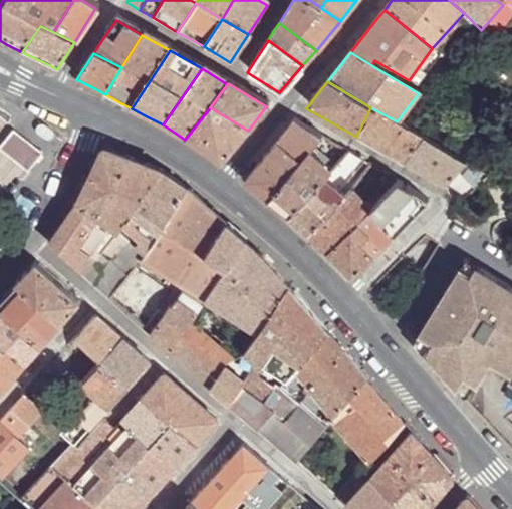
[(248,131),(210,107),(185,140),(221,165),(248,131)]
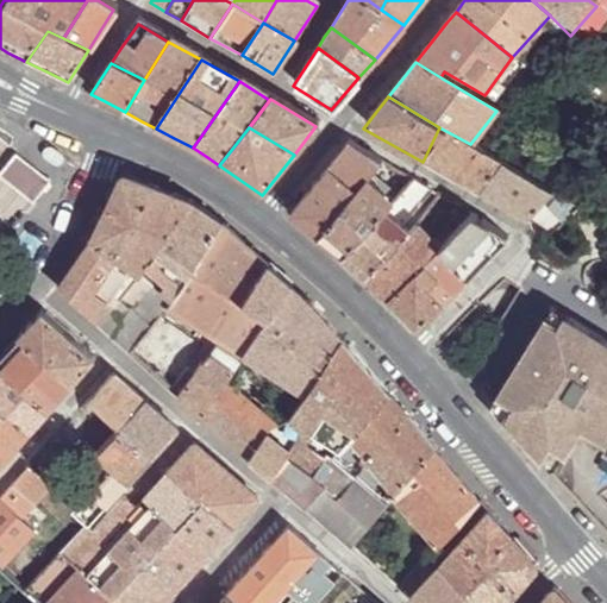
[(470,144),(439,127),(423,162),(479,196),(502,164),(477,150),(470,144)]
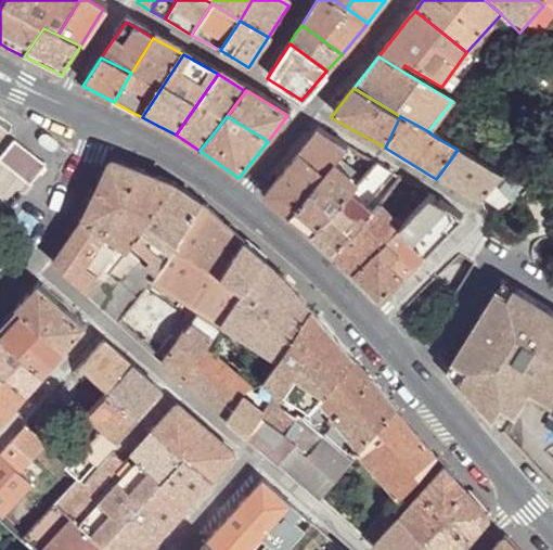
[(346,151),(317,132),(298,156),(324,177),(332,167),(346,151)]
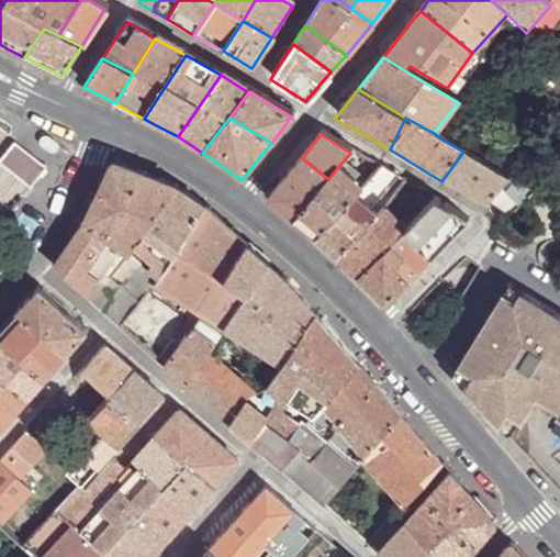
[(12,149),(0,164),(0,174),(26,195),(43,174),(12,149)]
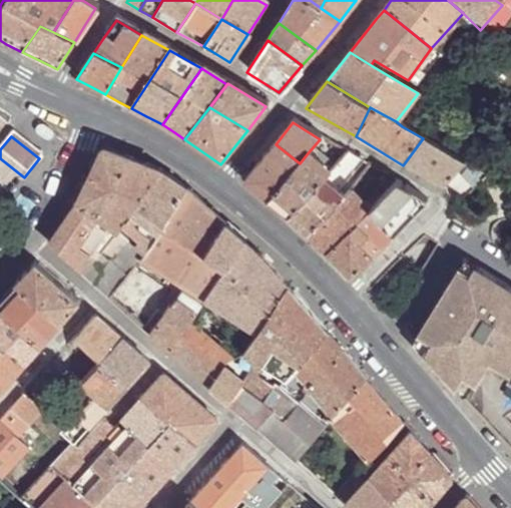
[(487,176),(423,138),(403,165),(462,199),(487,176)]
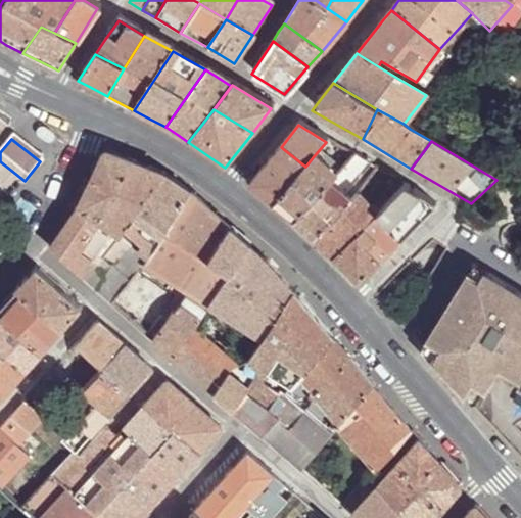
[(305,167),(281,147),(248,188),(254,192),(272,206),(305,167)]
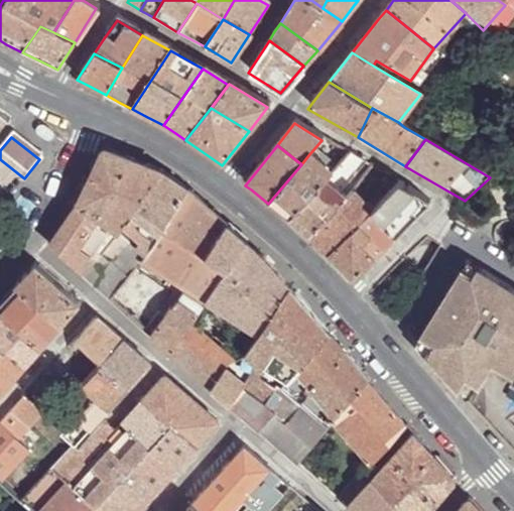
[(138,165),(104,153),(78,208),(98,222),(110,231),(119,236),(123,231),(161,175),(138,165)]
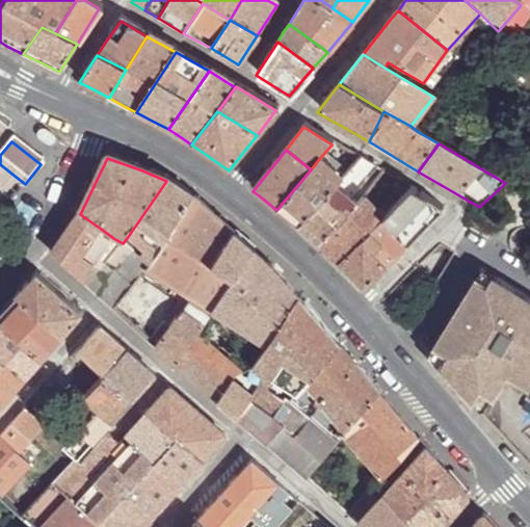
[(342,179),(318,160),(311,169),(276,210),(287,219),(297,229),(342,179)]
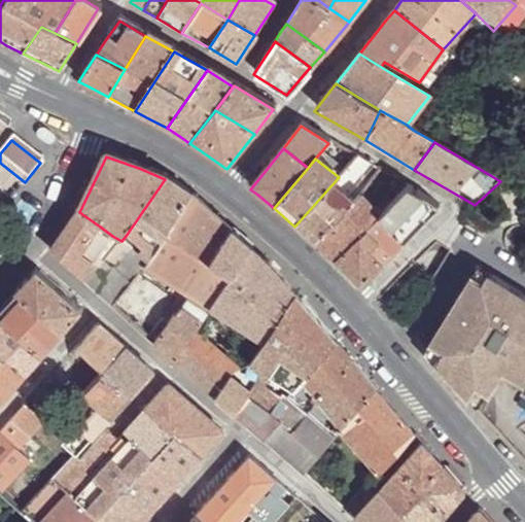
[(374,169),(355,159),(339,177),(294,227),(305,235),(313,241),(358,195),(354,190),(374,169)]
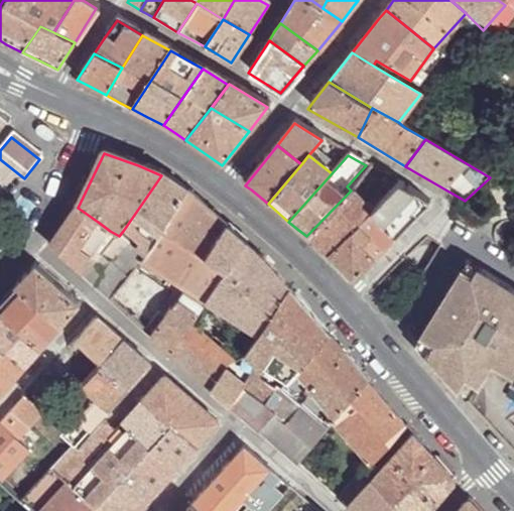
[(175,184),(161,175),(123,231),(140,245),(135,250),(145,259),(186,194),(175,184)]
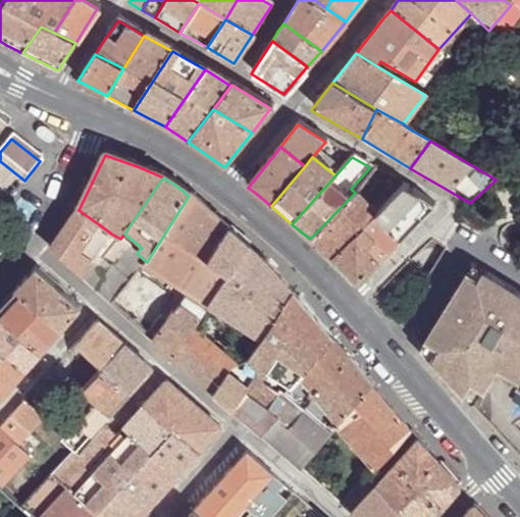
[(497,181),(496,179),(470,203),(472,204),(497,181)]
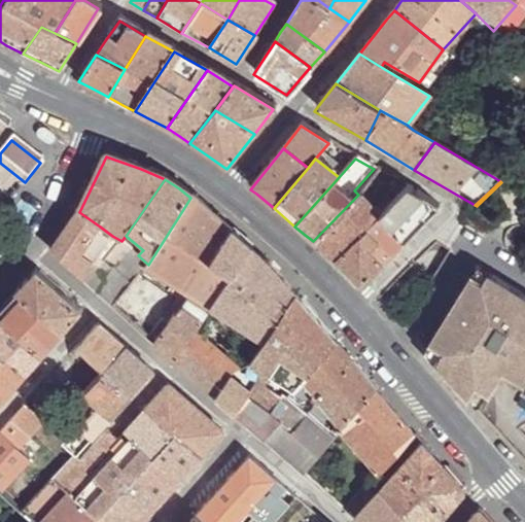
[(438,208),(406,188),(380,213),(401,244),(438,208)]
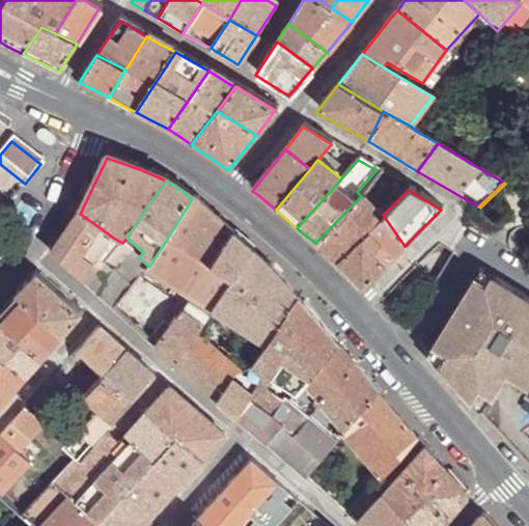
[(383,215),(361,196),(315,243),(337,261),(366,232),(383,215)]
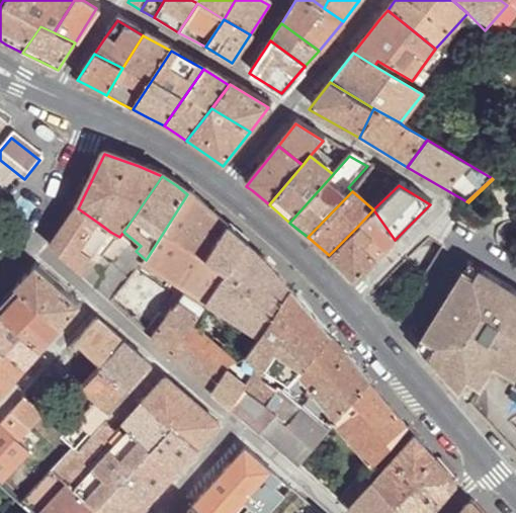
[(200,205),(187,194),(146,260),(143,264),(154,273),(184,293),(206,307),(208,308),(227,278),(204,263),(227,229),(200,205)]
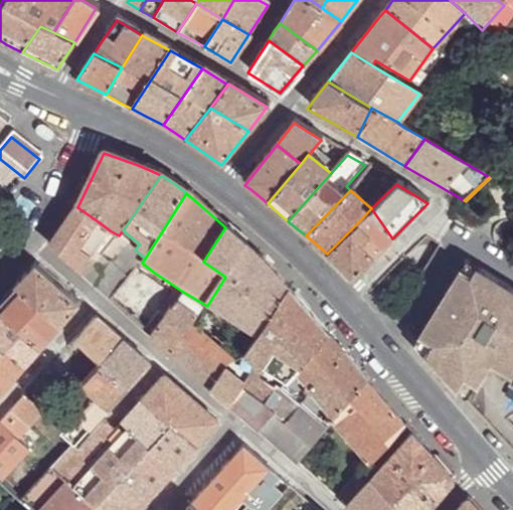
[(98,221),(77,207),(50,247),(79,275),(91,259),(78,250),(98,221)]
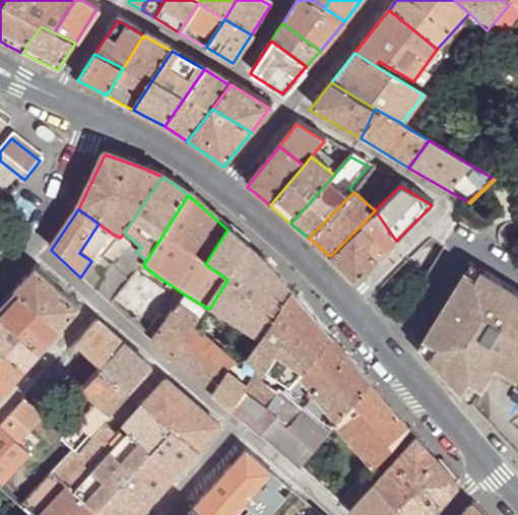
[(396,241),(375,210),(359,228),(376,260),(396,241)]
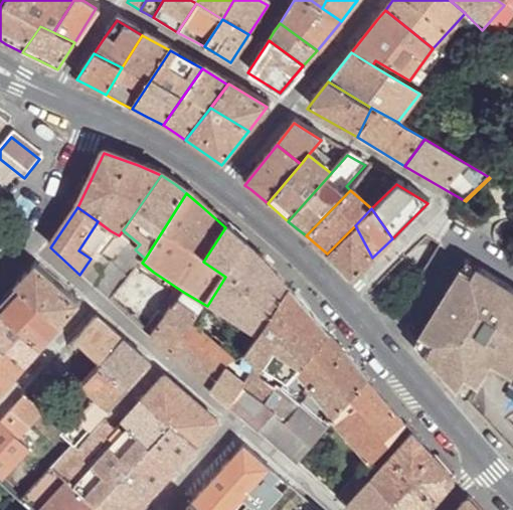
[(110,230),(98,221),(78,250),(91,259),(110,230)]
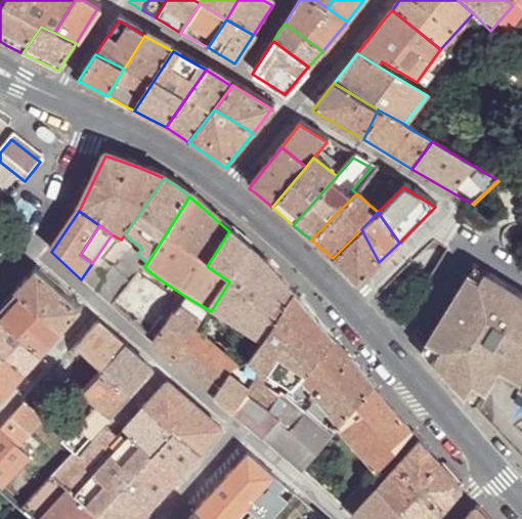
[(379,262),(361,229),(333,258),(357,285),(379,262)]
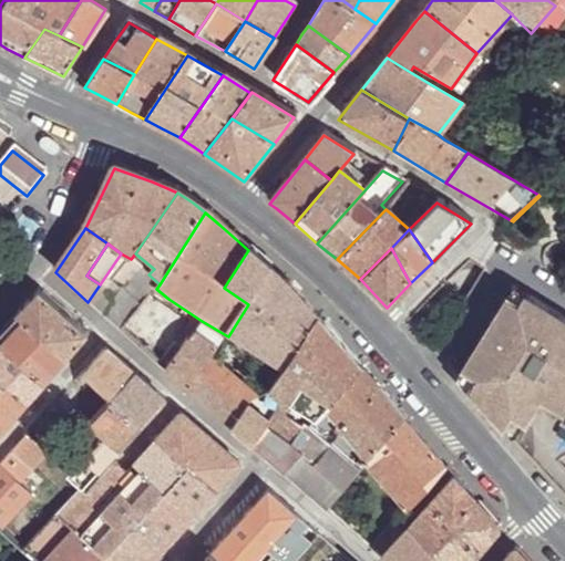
[(264,265),(248,250),(224,288),(248,304),(270,270),(264,265)]
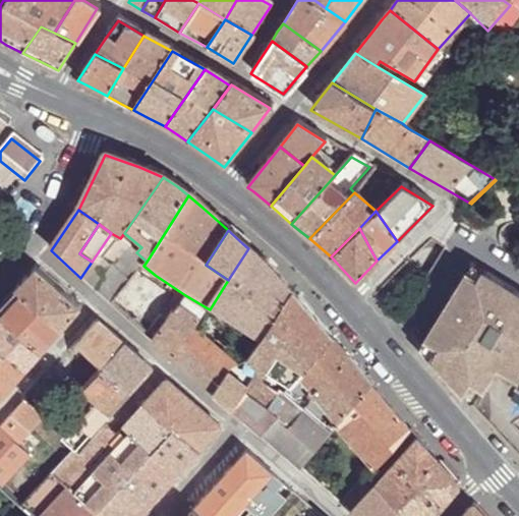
[(265,264),(248,248),(228,280),(210,309),(261,343),(292,293),(272,272),(265,264)]
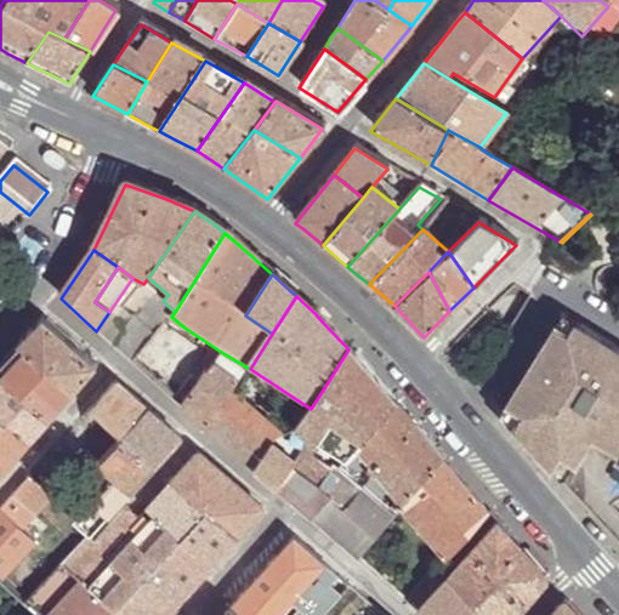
[(618,353),(562,318),(500,420),(618,545),(618,353)]
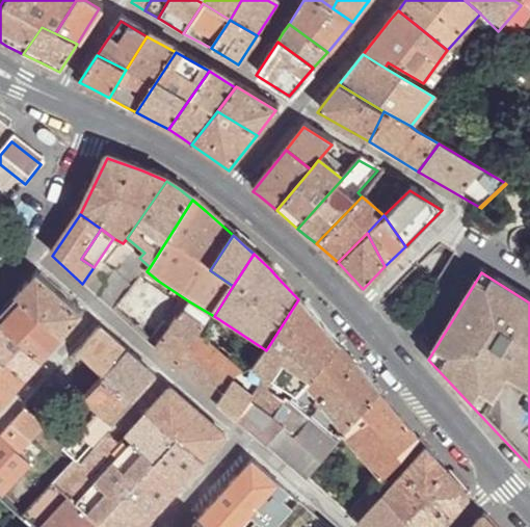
[(82,316),(35,273),(15,295),(61,340),(82,316)]
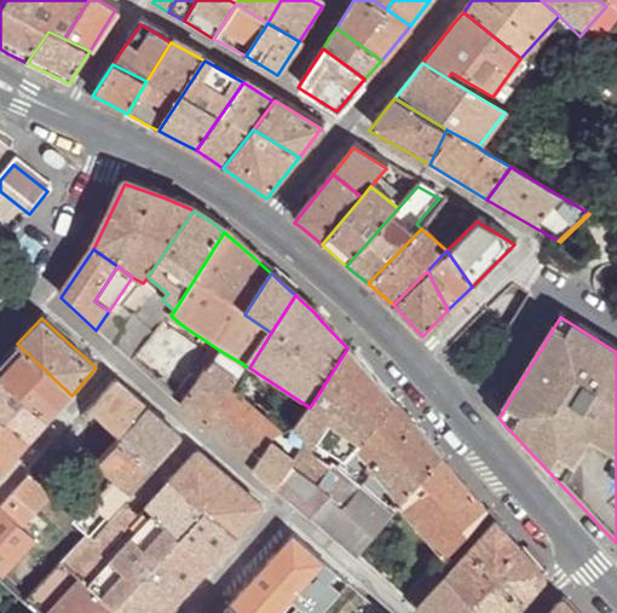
[(153,337),(128,318),(108,342),(131,363),(153,337)]
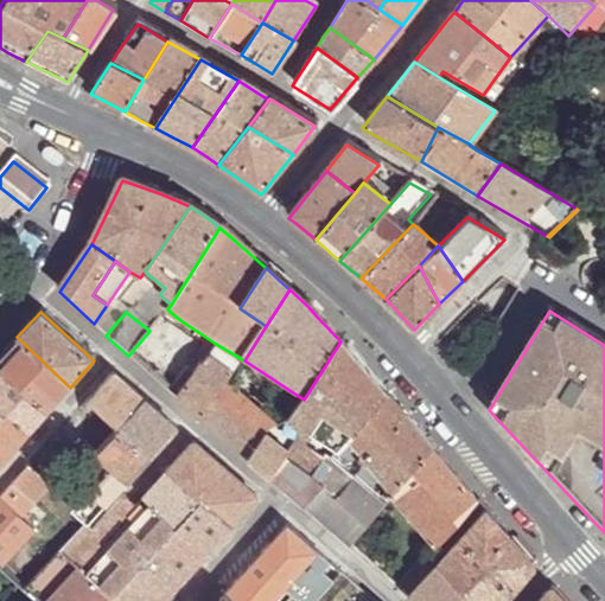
[(70,388),(17,337),(0,356),(0,369),(46,414),(70,388)]
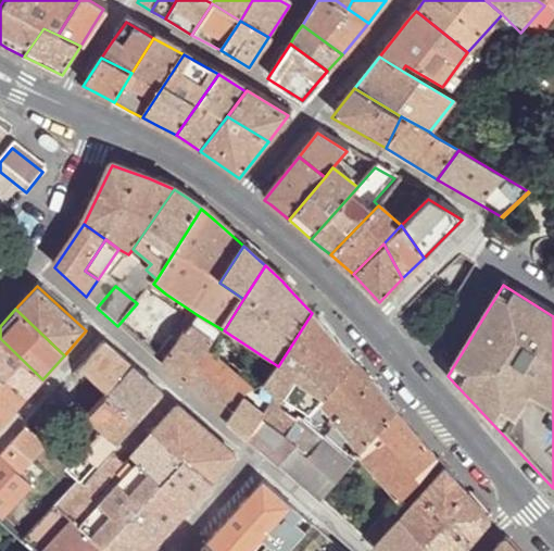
[(332,338),(312,313),(278,366),(264,389),(253,392),(243,395),(227,423),(248,440),(263,420),(288,437),(299,421),(304,424),(355,365),(349,358),(332,338)]
